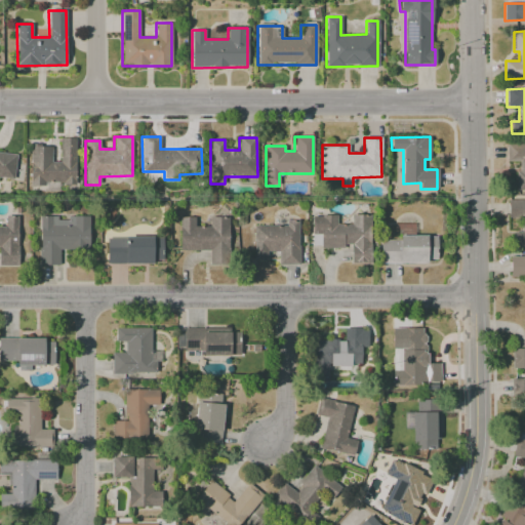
[(517,190),(524,190),(524,144),(507,144),(507,161),(517,162),(517,190)]
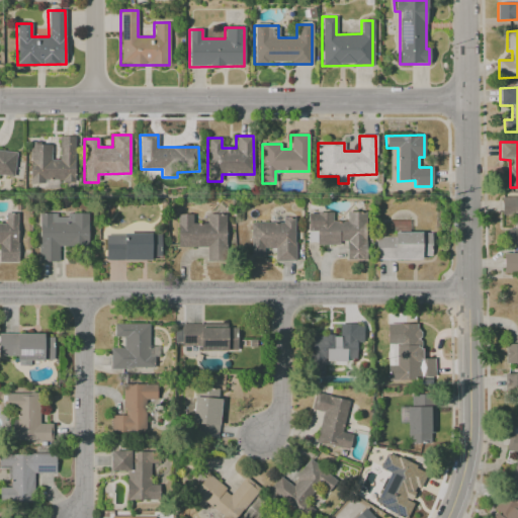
[(0,174),(13,176),(16,153),(0,151),(0,174)]
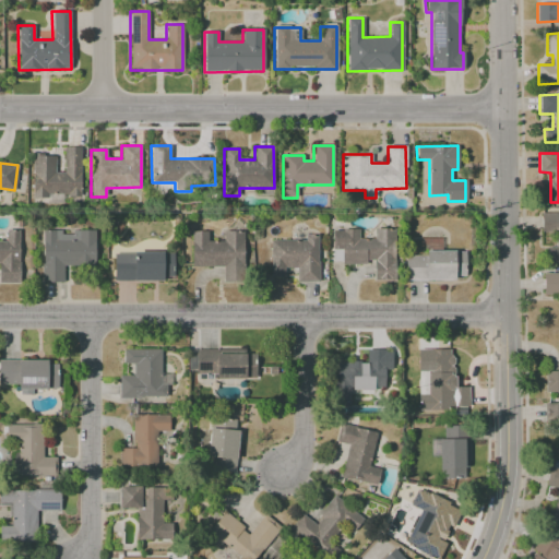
[(558,262),(558,214),(540,215),(540,230),(557,230),(557,247),(546,247),(546,263),(558,262)]
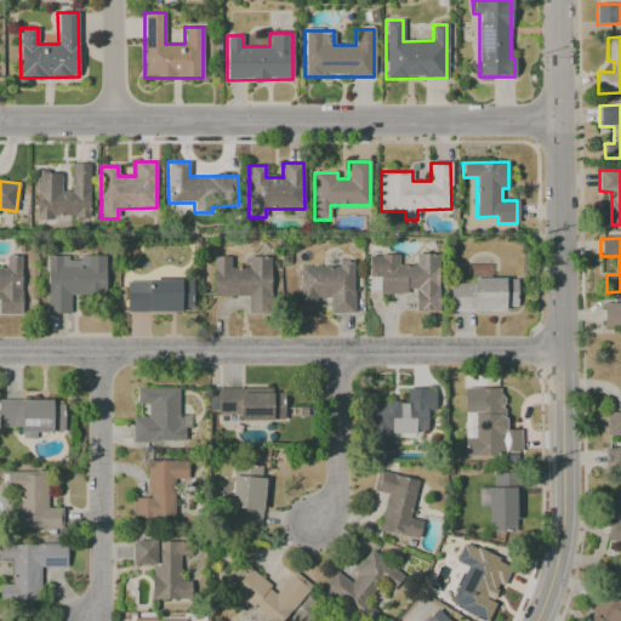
[(369,255),(369,292),(415,292),(415,312),(439,312),(438,255),(415,255),(415,266),(398,266),(398,255),(369,255)]
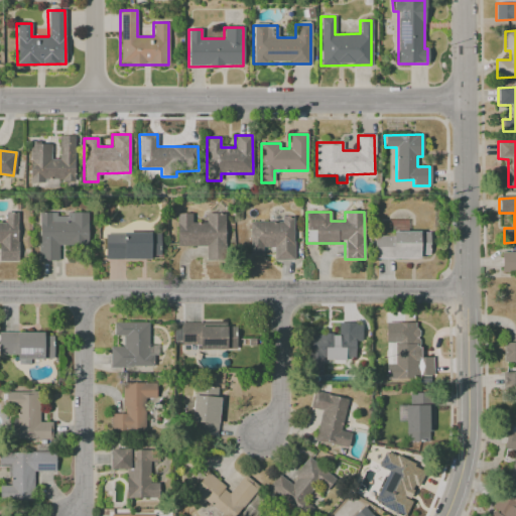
[(0,261),(18,262),(18,213),(5,213),(5,223),(0,222),(0,261)]
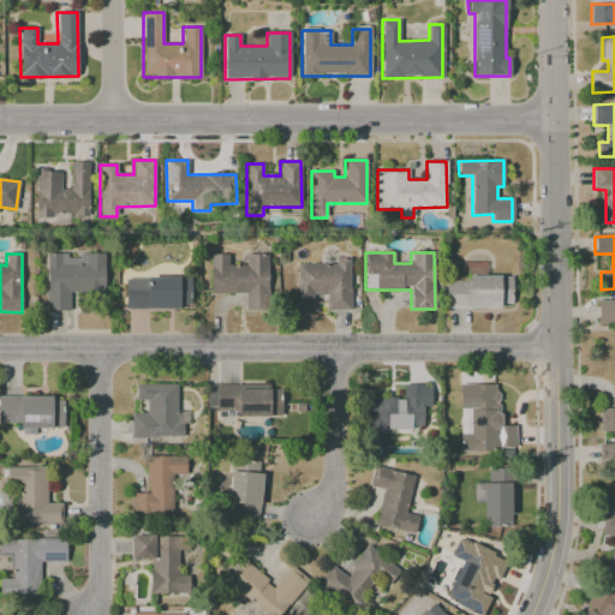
[(103,254),(78,254),(78,258),(66,258),(66,254),(47,254),(46,310),(70,311),(70,293),(103,293),(103,254)]
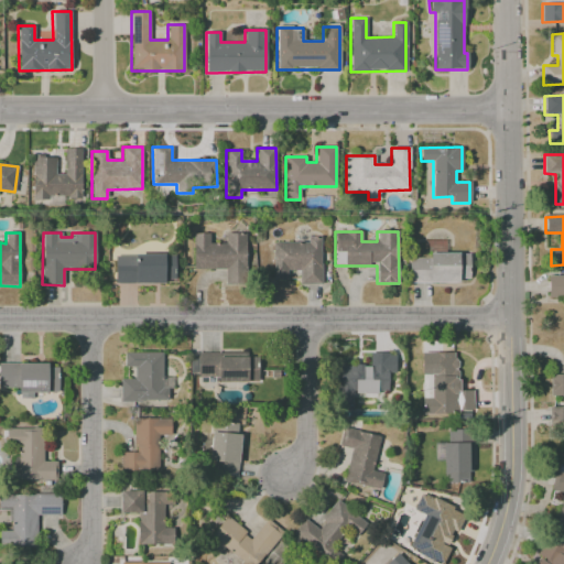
[(193,269),(225,269),(225,284),(246,284),(246,234),(225,234),(225,243),(209,243),(209,234),(193,234),(193,269)]
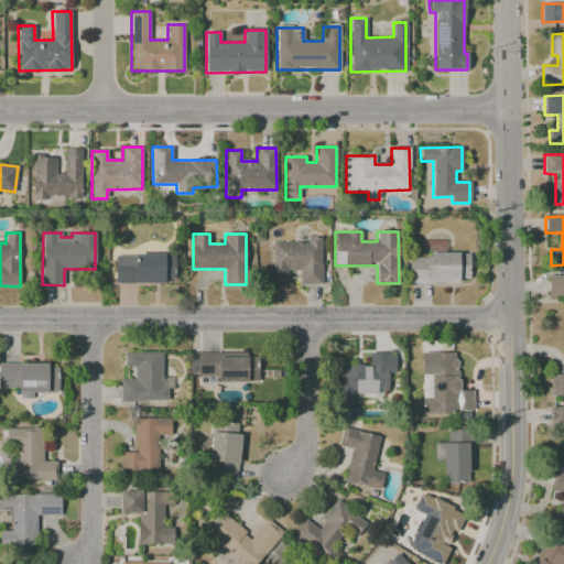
[(321,285),(321,237),(307,237),(307,242),(272,242),(272,280),(286,280),(286,270),(299,270),(299,285),(321,285)]
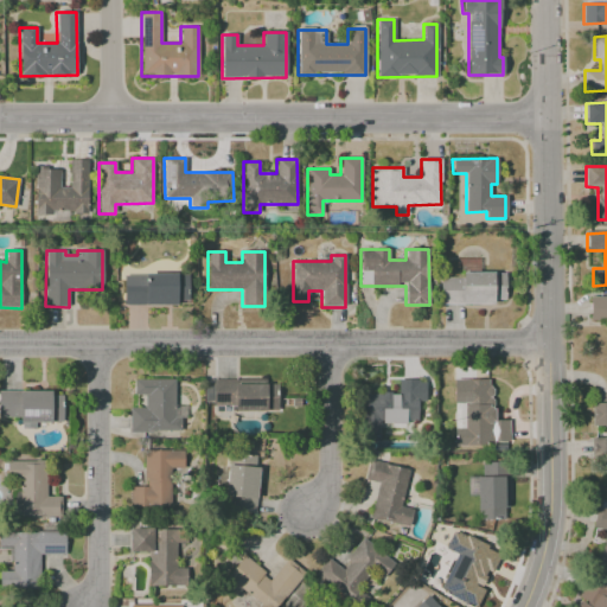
[(494,305),(494,300),(504,300),(505,273),(460,273),(460,278),(440,278),(440,304),(494,305)]
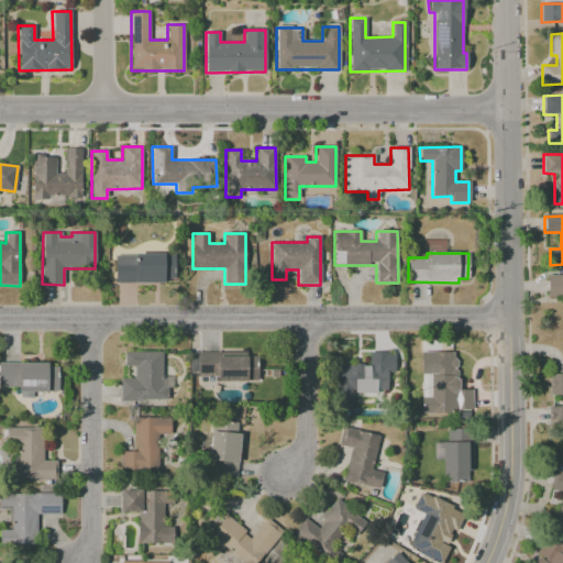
[(113,283),(164,284),(164,278),(175,278),(175,254),(114,254),(113,283)]
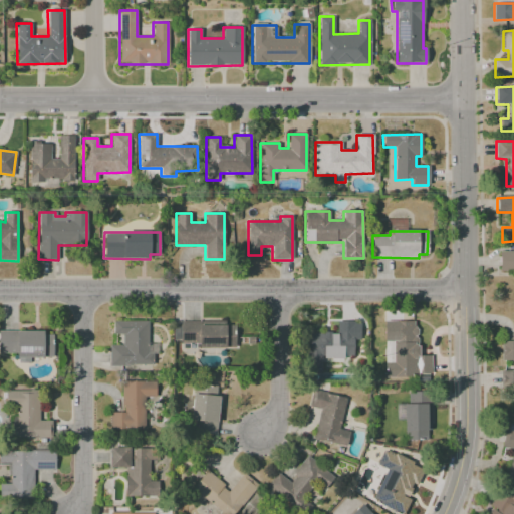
[(513,251),(499,252),(499,270),(513,270),(513,251)]
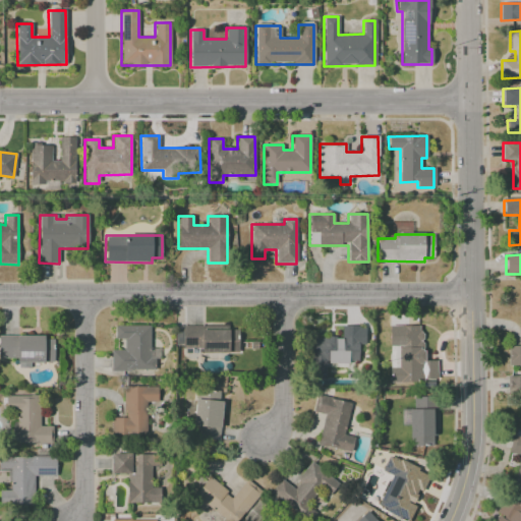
[(150,326),(115,326),(115,339),(123,339),(123,350),(110,350),(111,369),(157,369),(157,348),(150,348),(150,326)]
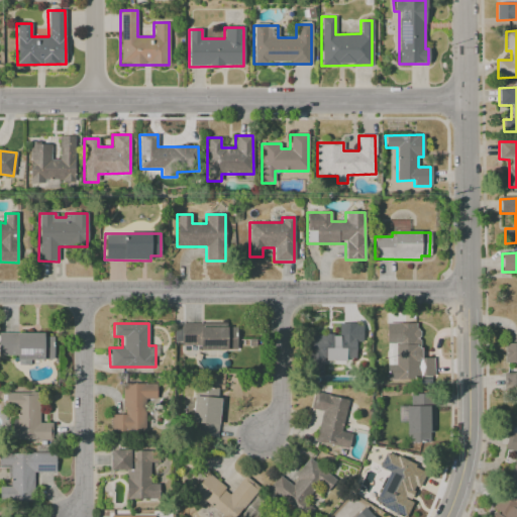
[(308,376),(323,376),(323,360),(355,360),(355,341),(362,341),(362,323),(338,323),(338,334),(308,334),(308,376)]
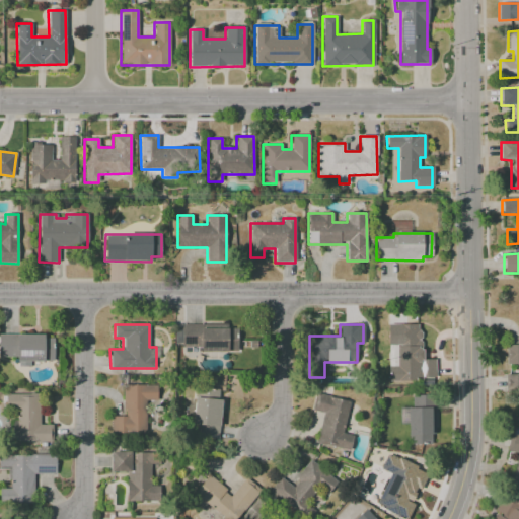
[(388,380),(435,380),(435,359),(421,359),(421,324),(387,324),(387,345),(397,344),(397,366),(388,366),(388,380)]
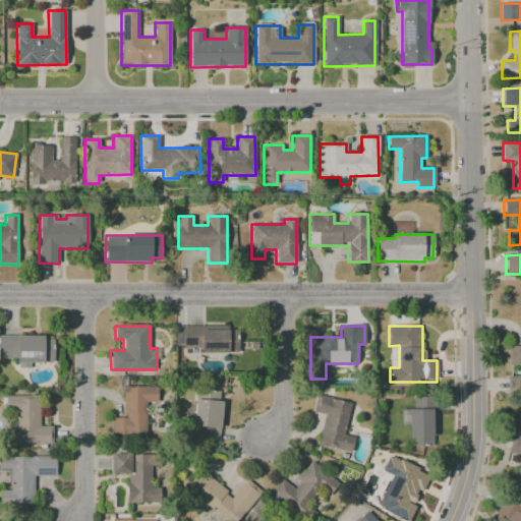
[(238,353),(238,327),(175,327),(175,345),(184,345),(184,353),(199,353),(238,353)]
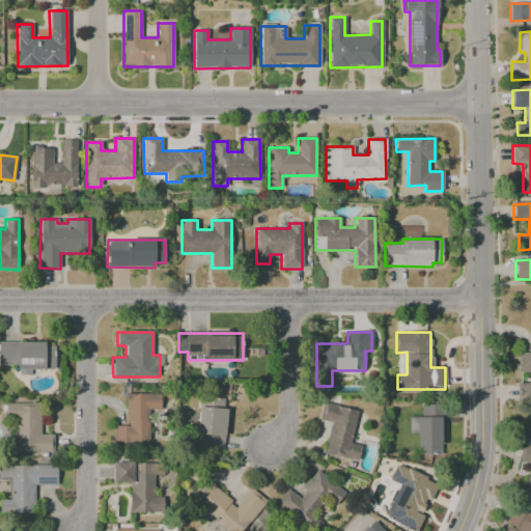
[(46,341),(0,342),(0,365),(17,365),(17,370),(55,369),(55,345),(46,346),(46,341)]
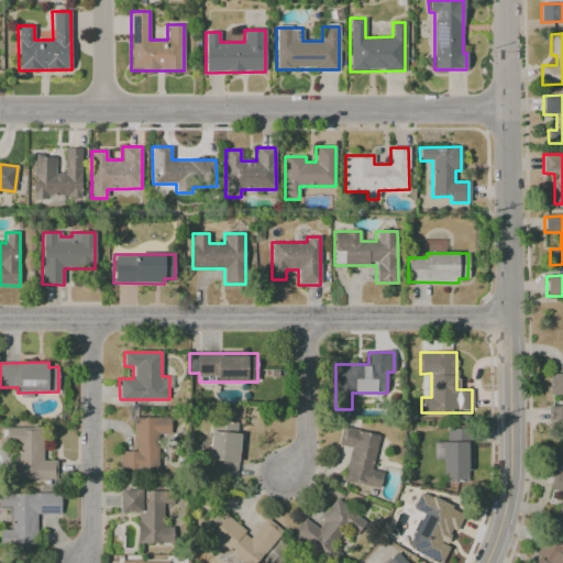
[(562,373),(549,374),(549,395),(562,395),(562,373)]
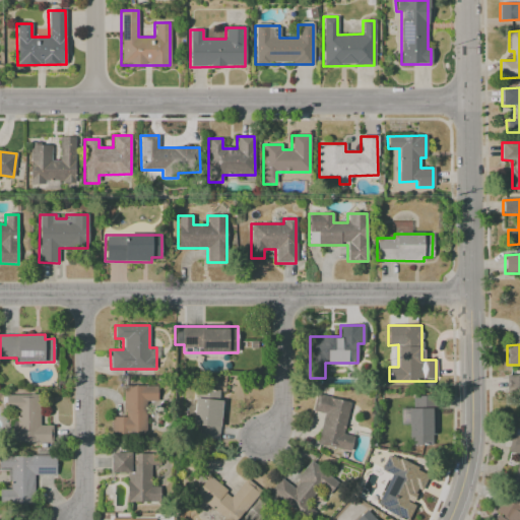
[(388,367),(397,367),(397,346),(389,345),(388,367)]
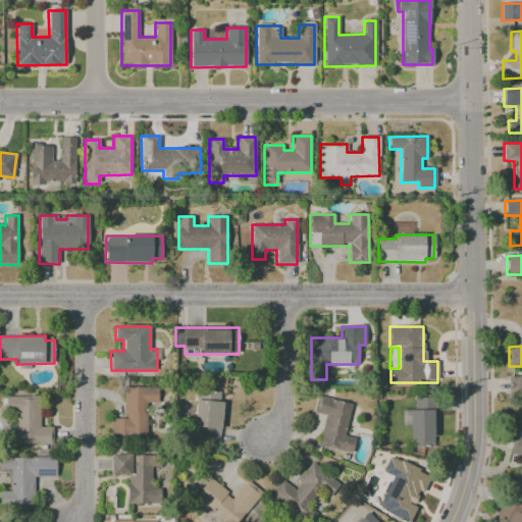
[(521,425),(521,376),(508,377),(508,394),(521,394),(521,425)]
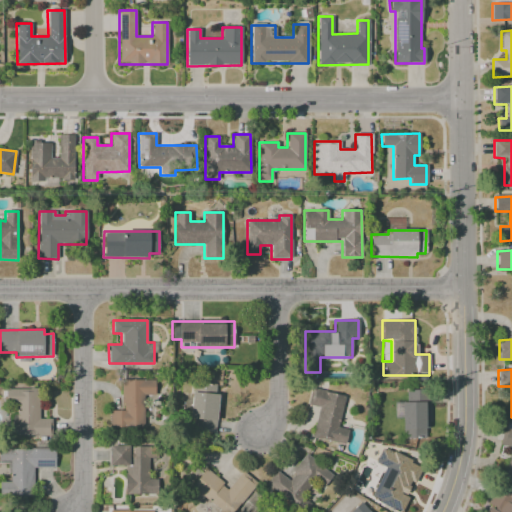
[(143,427),(143,395),(154,395),(154,380),(121,380),(121,410),(109,411),(109,428),(143,427)]
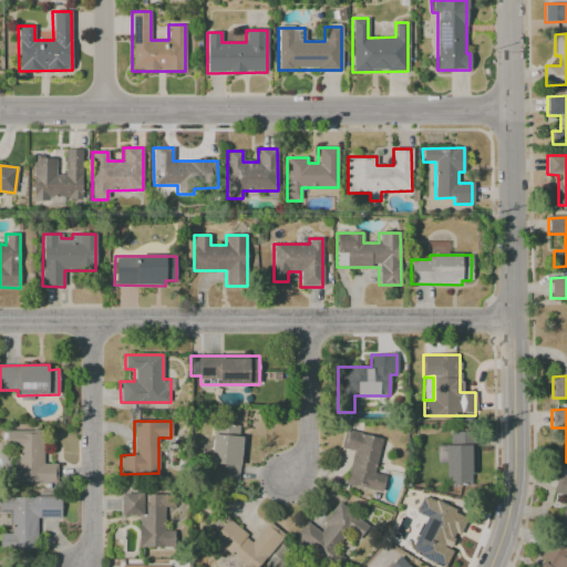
[(212,425),(210,465),(214,465),(214,478),(239,478),(240,426),(212,425)]
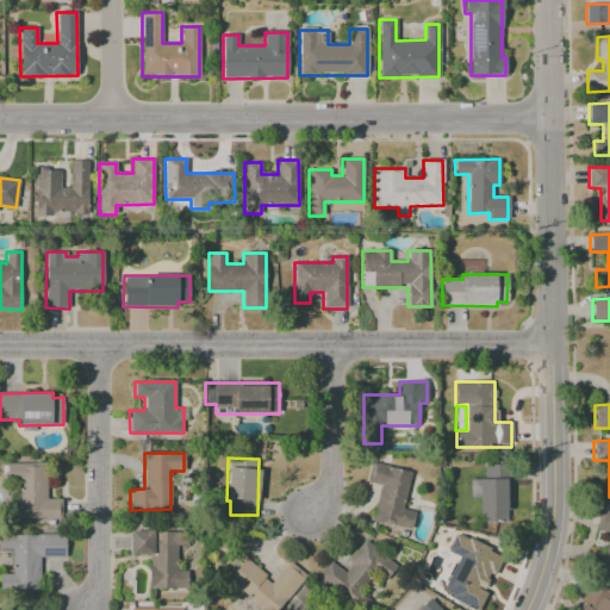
[(6,462),(6,480),(20,480),(19,490),(13,490),(13,518),(61,520),(61,499),(45,498),(45,464),(6,462)]
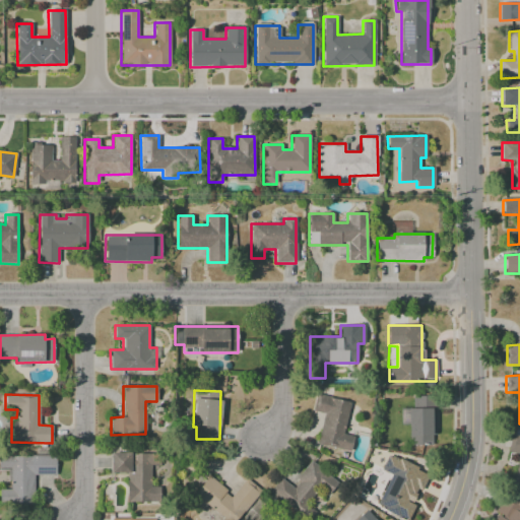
[(323,413),(317,445),(349,452),(353,436),(343,434),(349,402),(315,395),(312,411),(323,413)]
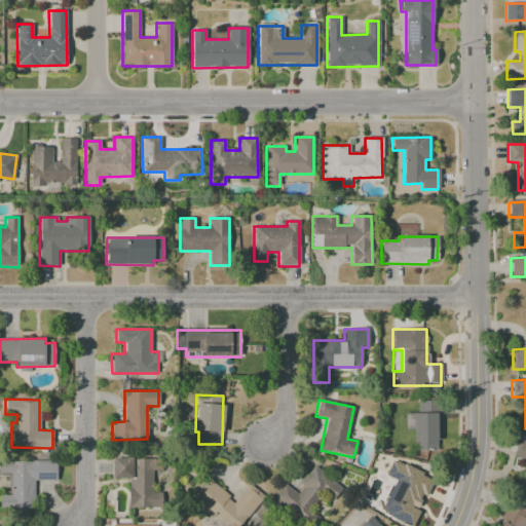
[(414,451),(437,451),(437,439),(440,439),(440,401),(414,401),(414,451)]
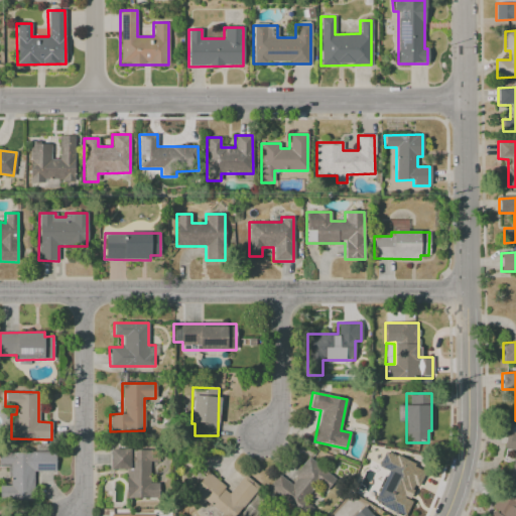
[(515,433),(507,431),(503,448),(514,450),(507,485),(515,486),(515,433)]
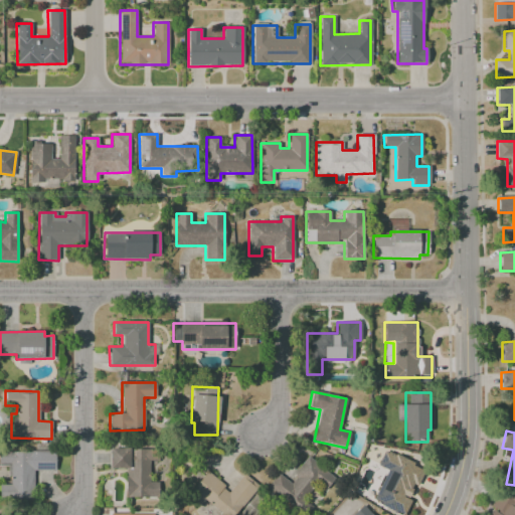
[(158,449),(110,448),(109,468),(126,469),(125,497),(158,498),(158,482),(150,482),(150,462),(157,462),(158,449)]
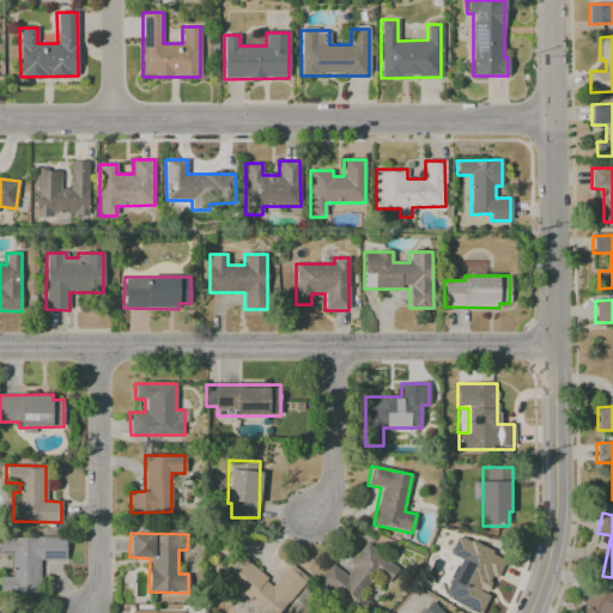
[(478,612),(480,612),(489,595),(484,593),(492,576),(496,578),(505,559),(457,535),(449,553),(461,559),(443,596),(478,612)]
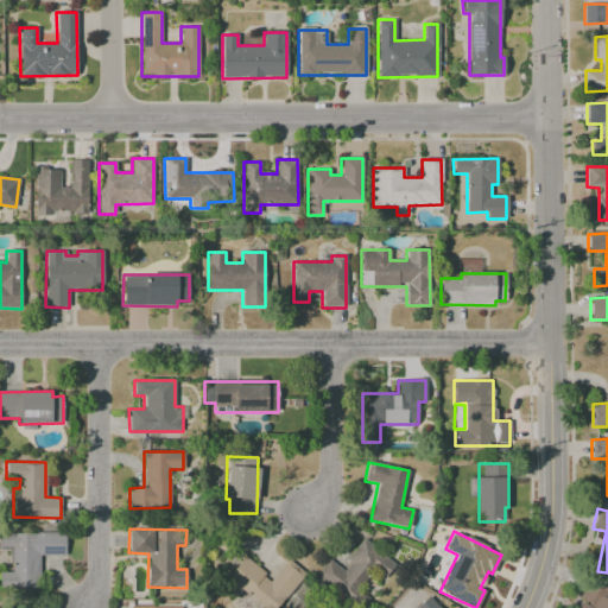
[(0,532),(0,550),(11,550),(11,572),(0,571),(0,590),(38,590),(38,556),(64,556),(64,533),(0,532)]
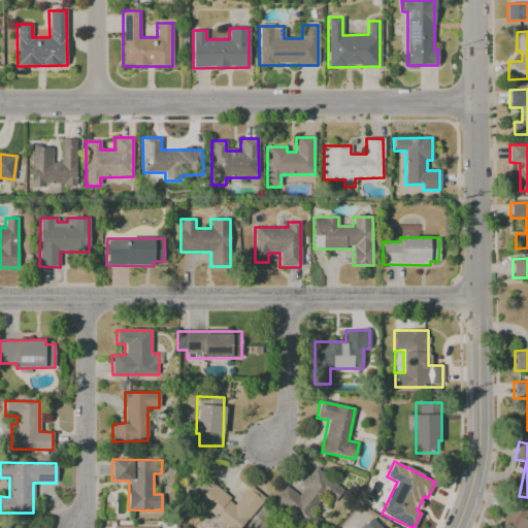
[(343,490),(316,468),(296,494),(285,486),(274,500),(304,523),(324,496),(333,503),(343,490)]
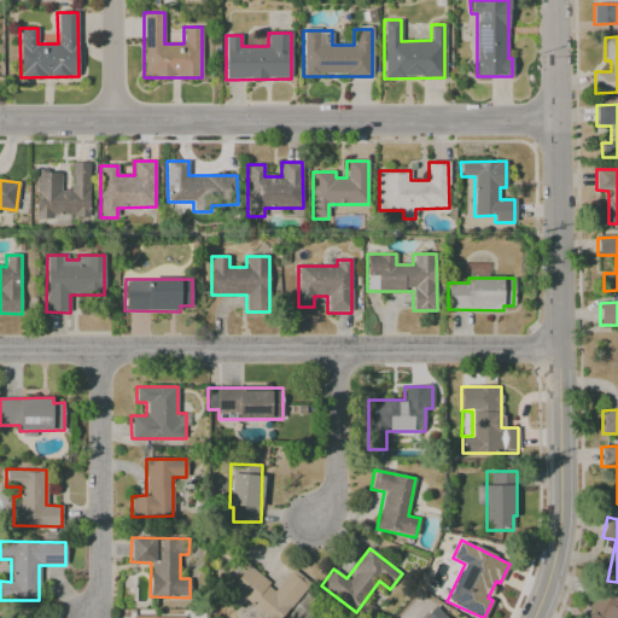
[(292,569),(277,589),(248,566),(226,594),(255,617),(256,617),(281,617),(309,583),(292,569)]
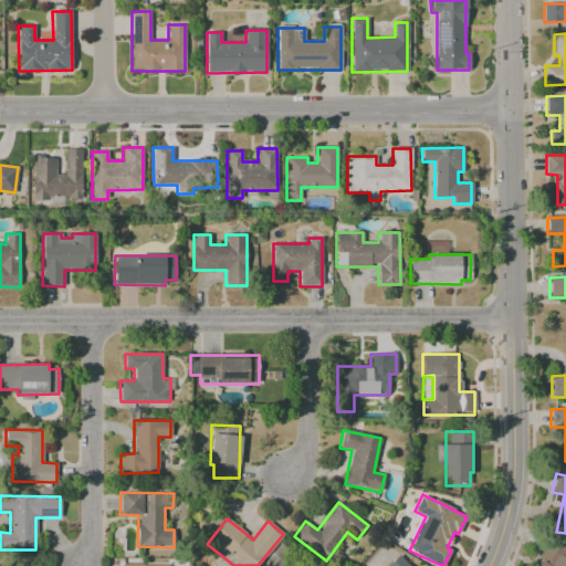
[(565,565),(565,547),(551,538),(538,557),(542,559),(537,565),(565,565)]
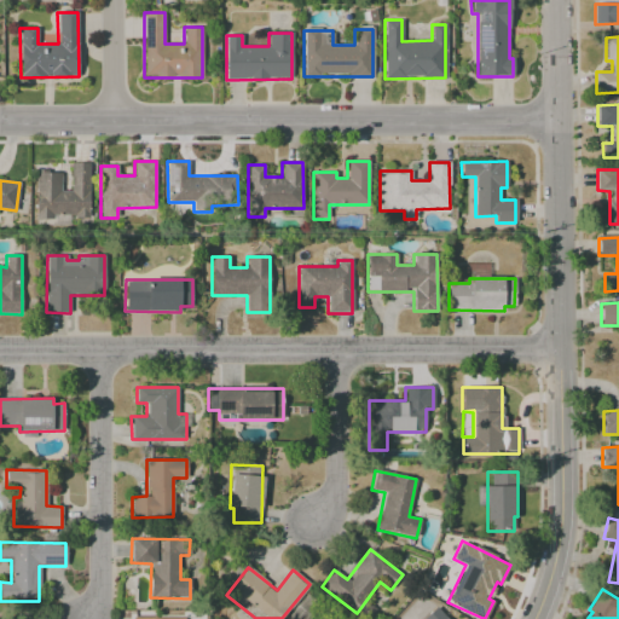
[(422,618),(446,618),(437,607),(422,618)]
